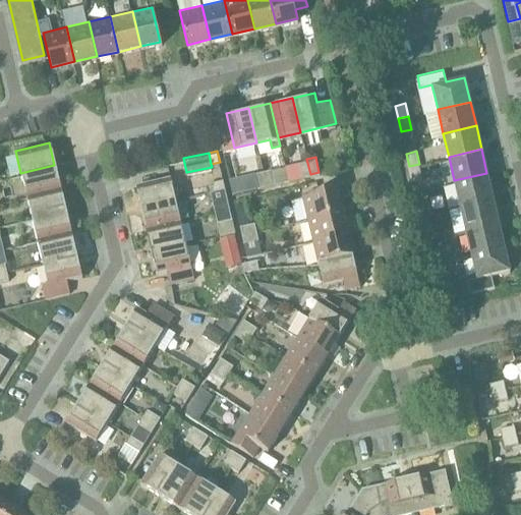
[(303,176),(310,174),(306,159),(299,161),(303,176)]
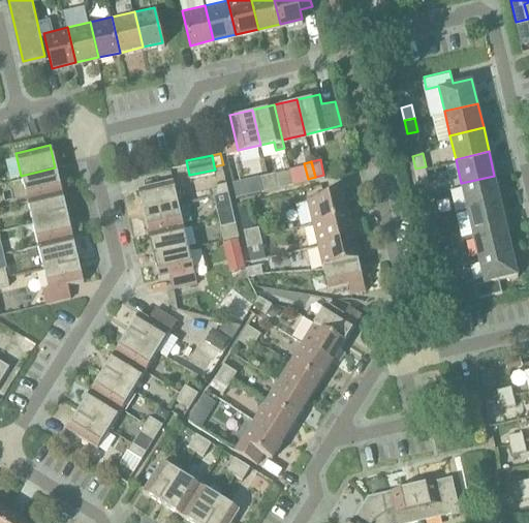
[(426,166),(415,168),(418,182),(429,179),(426,166)]
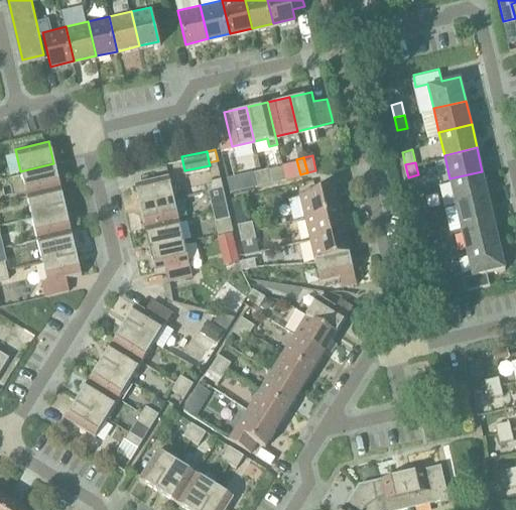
[(25,193),(59,184),(53,163),(20,171),(25,193)]
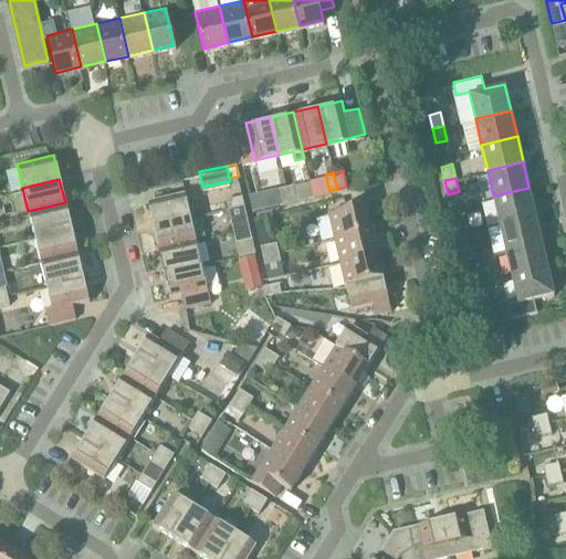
[(285,183),(290,200),(300,198),(295,181),(285,183)]
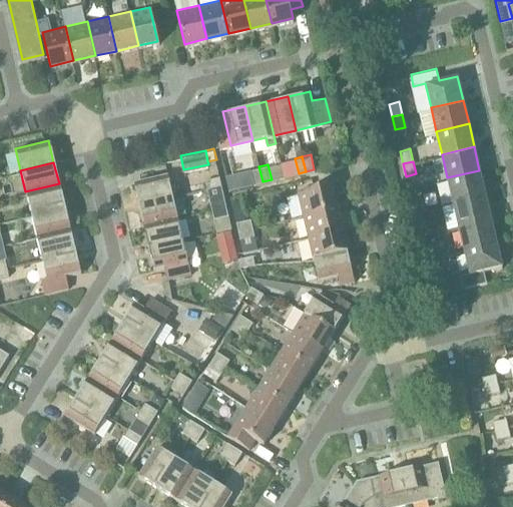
[(254,182),(263,181),(259,166),(251,168),(254,182)]
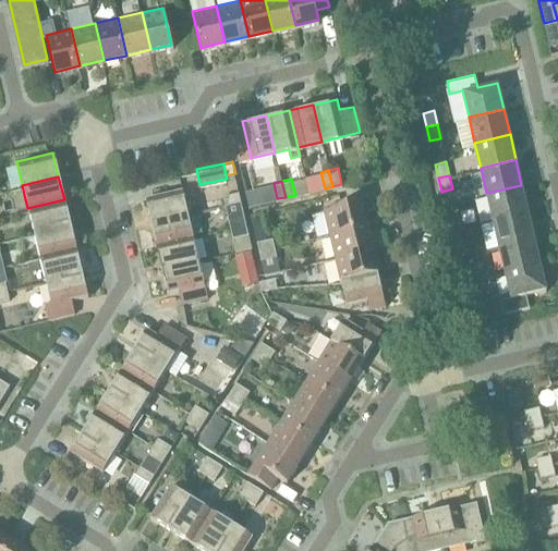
[(493,219),(528,210),(521,185),(486,193),(493,219)]
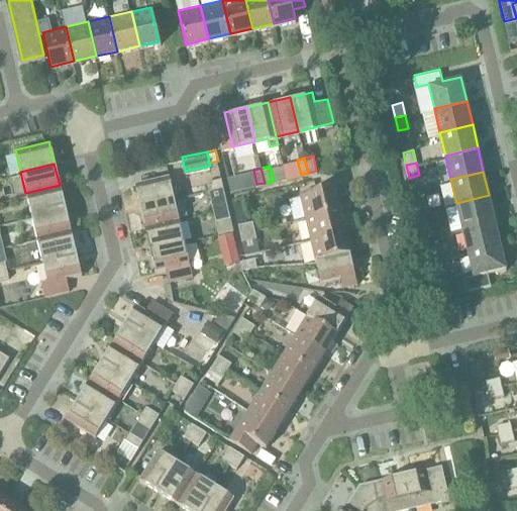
[(139,204),(174,196),(168,174),(134,182),(139,204)]
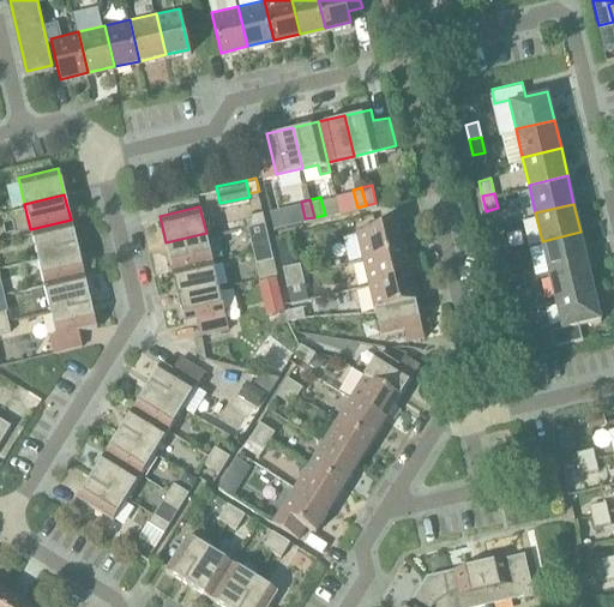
[(248,223),(265,220),(263,209),(246,212),(248,223)]
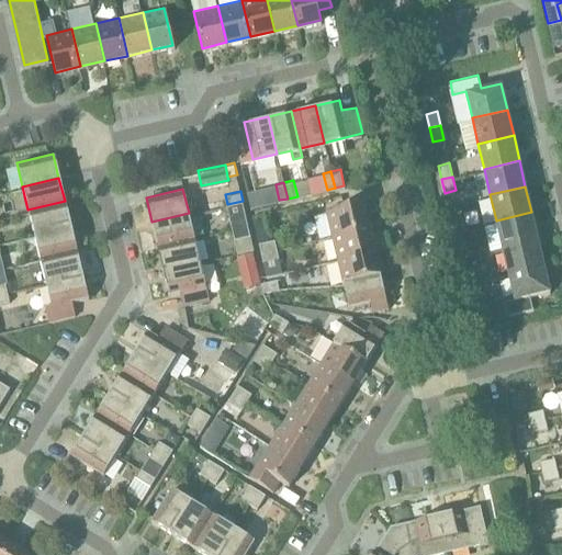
[(34,234),(70,225),(65,201),(27,210),(34,234)]
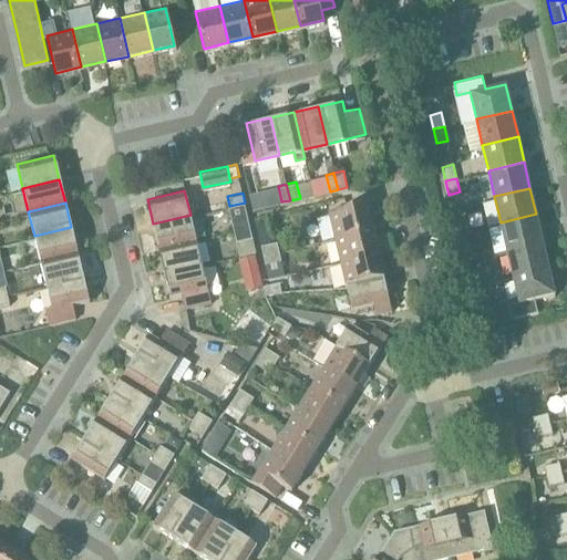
[(333,236),(371,226),(366,203),(328,211),(333,236)]
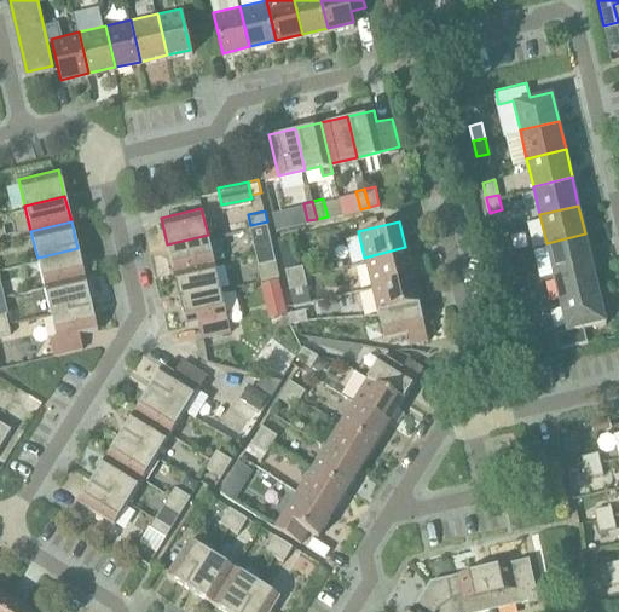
[(553,271),(591,263),(585,234),(547,243),(553,271)]
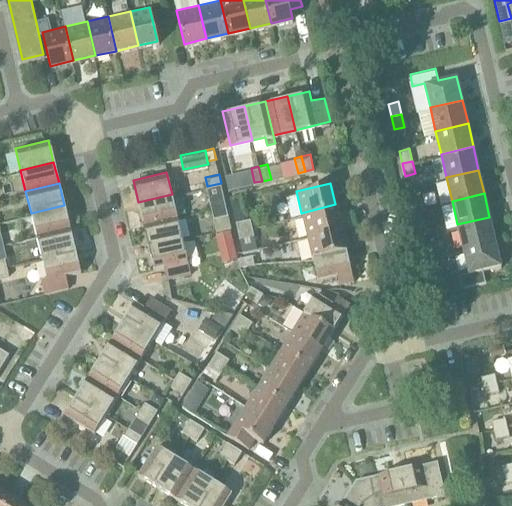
[(143,223),(177,216),(172,194),(138,202),(143,223)]
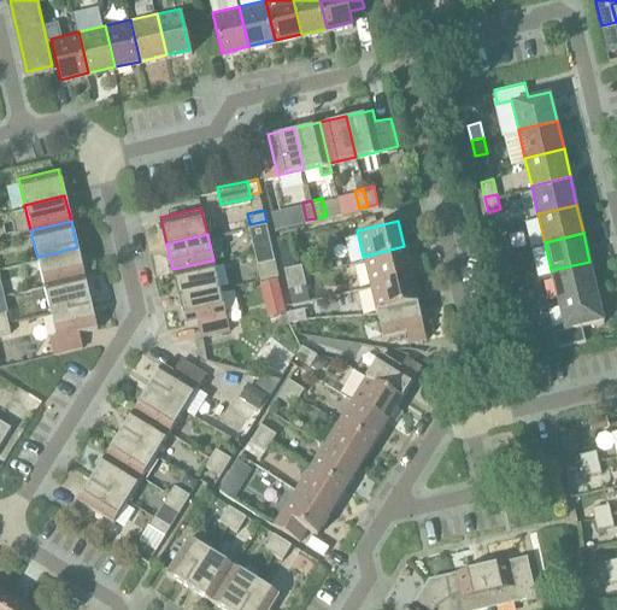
[(253,240),(256,251),(272,246),(270,235),(253,240)]
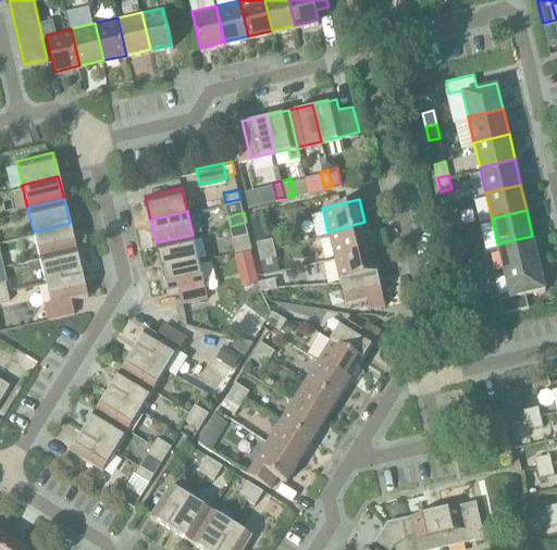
[(449,228),(460,226),(457,213),(446,215),(449,228)]
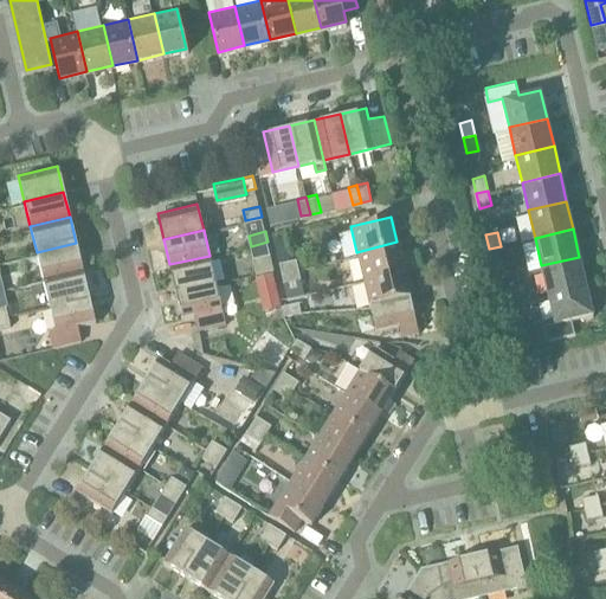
[(277,255),(289,252),(284,234),(274,237),(277,255)]
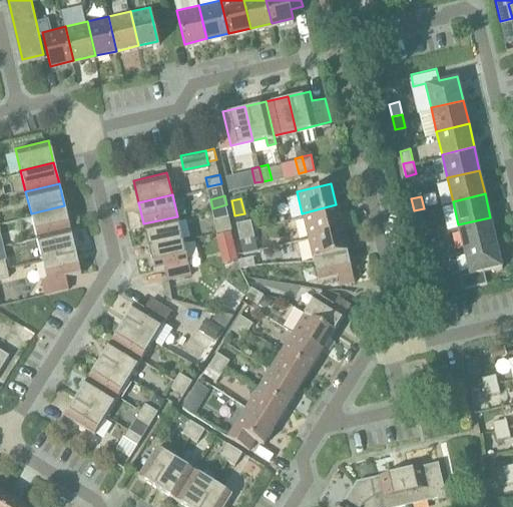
[(214,216),(228,213),(226,204),(212,208),(214,216)]
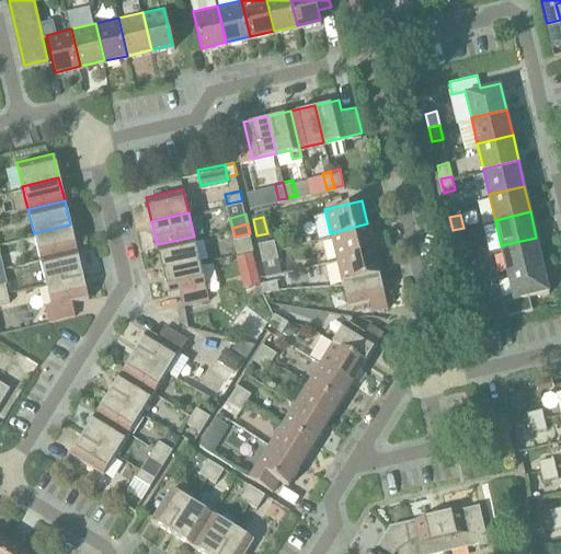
[(336,258),(374,250),(367,223),(330,233),(336,258)]
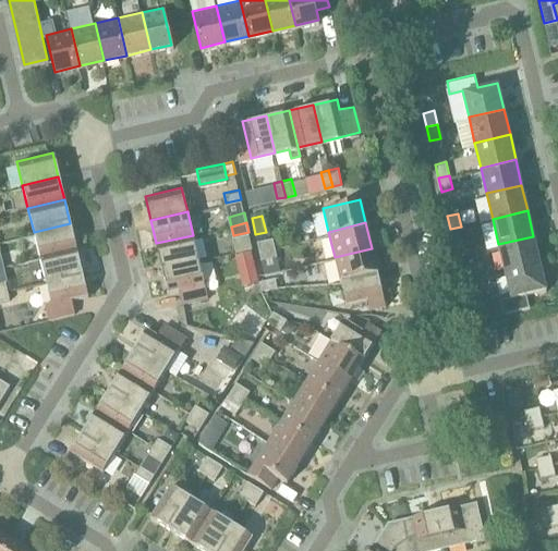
[(39,255),(75,246),(70,223),(34,232),(39,255)]
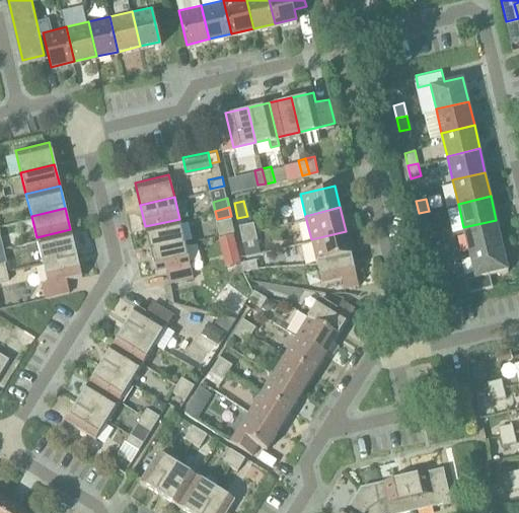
[(429,211),(419,213),(422,225),(432,222),(429,211)]
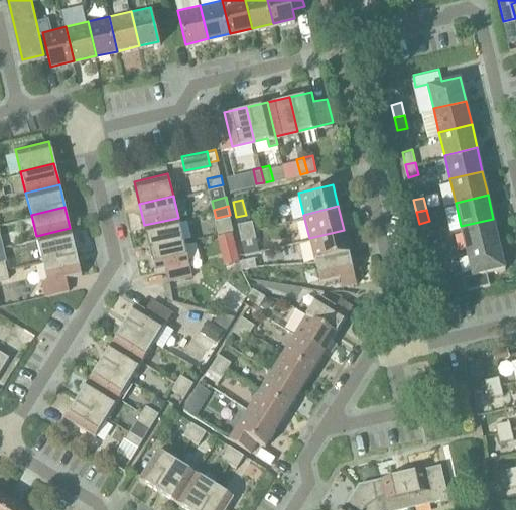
[(149,247),(183,239),(178,218),(144,225),(149,247)]
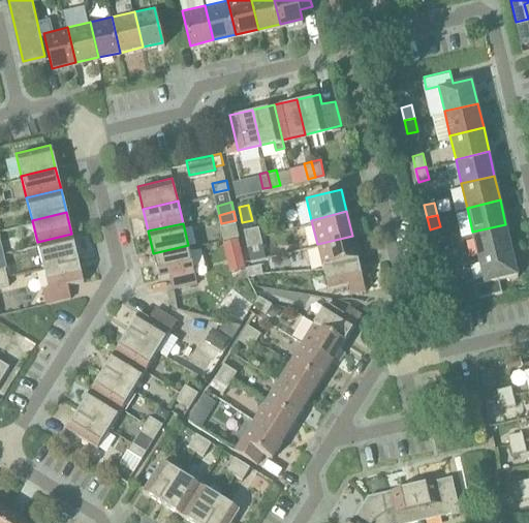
[(245,236),(260,232),(259,224),(253,225),(244,228),(245,236)]
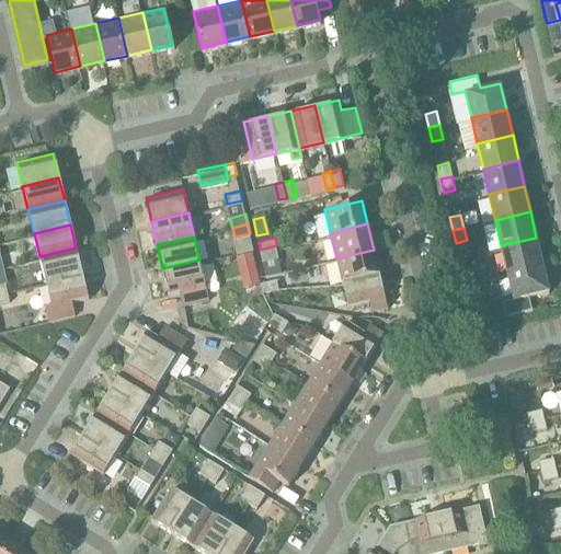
[(507,272),(542,263),(536,238),(501,245),(507,272)]
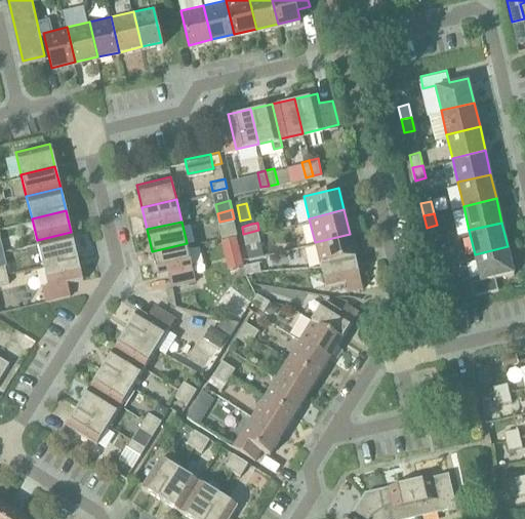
[(258,230),(243,234),(245,243),(260,239),(258,230)]
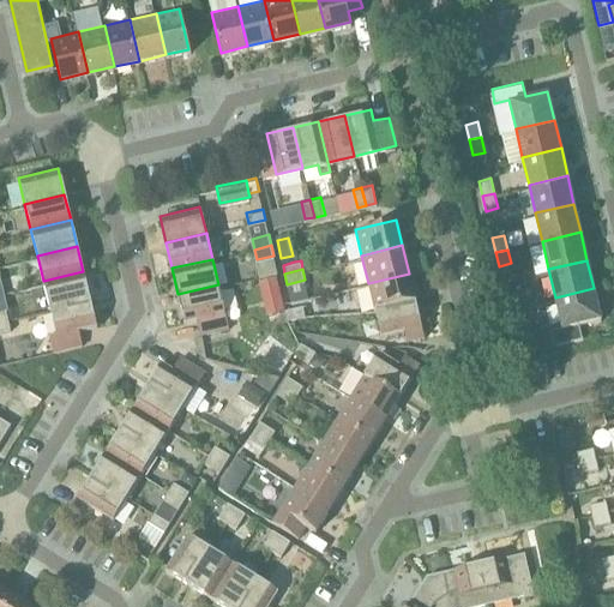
[(49,307),(89,298),(83,271),(43,281),(49,307)]
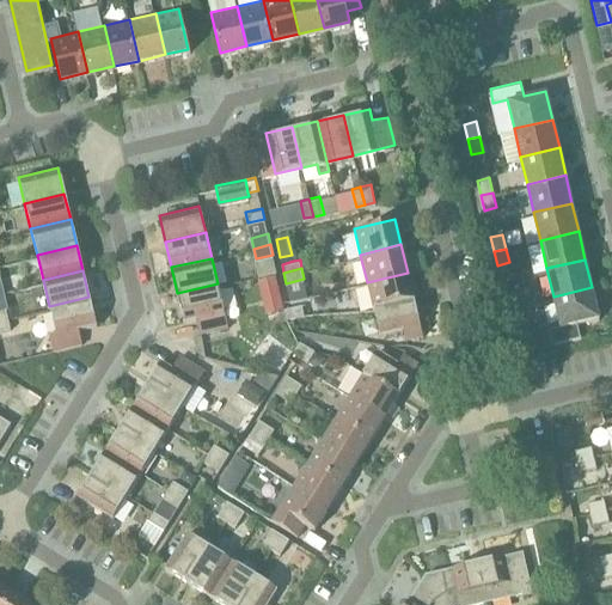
[(373,307),(414,298),(408,273),(367,282),(373,307)]
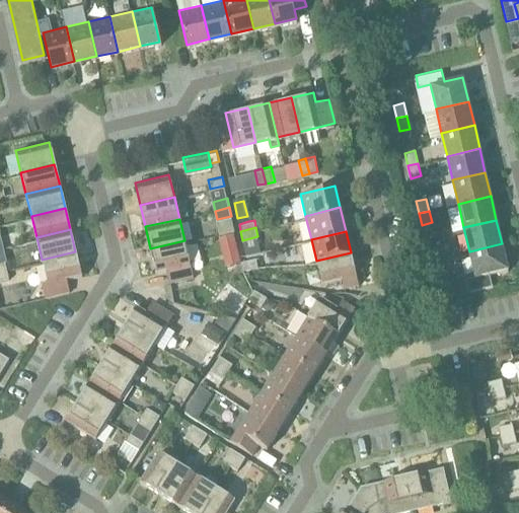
[(227,264),(239,262),(233,232),(221,234),(227,264)]
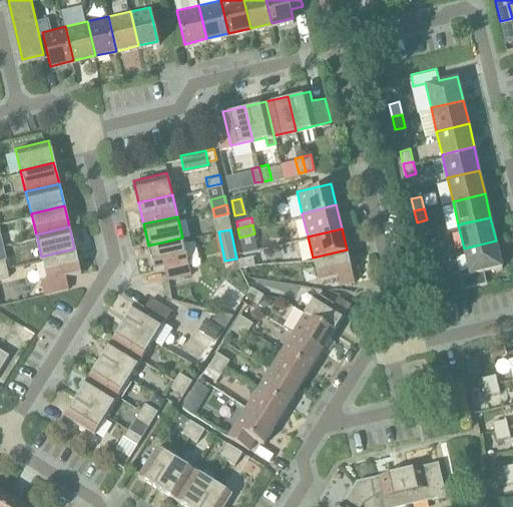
[(182,237),(148,245),(153,268),(163,265),(166,277),(189,272),(182,237)]
